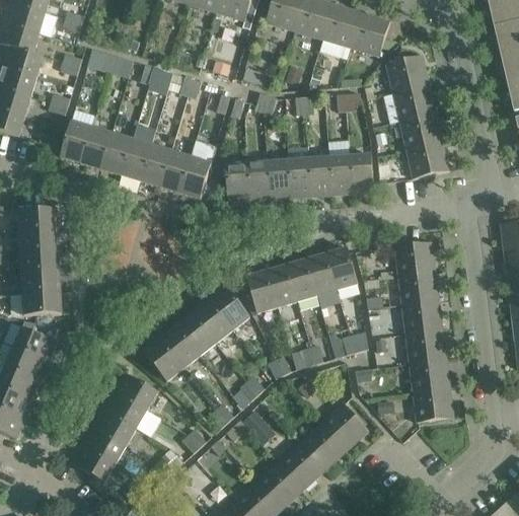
[(9,0),(9,1),(46,12),(49,0),(9,0)]
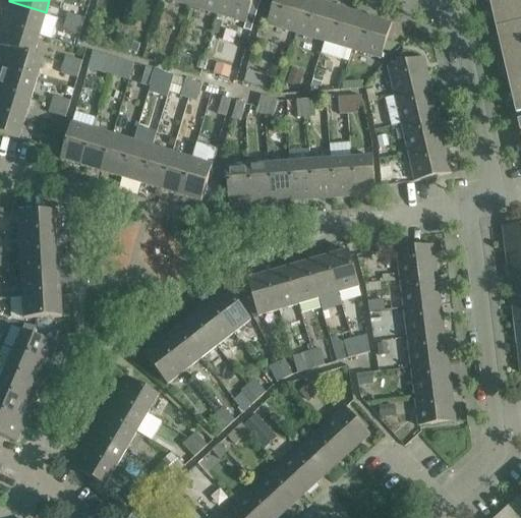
[(189,0),(189,3),(217,11),(220,0),(189,0)]
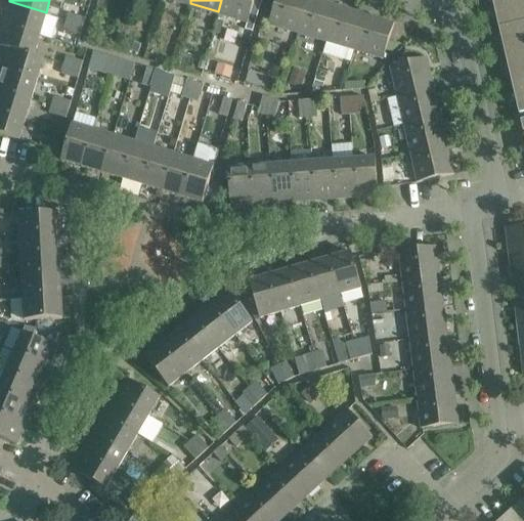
[(221,0),(218,11),(248,20),(253,0),(221,0)]
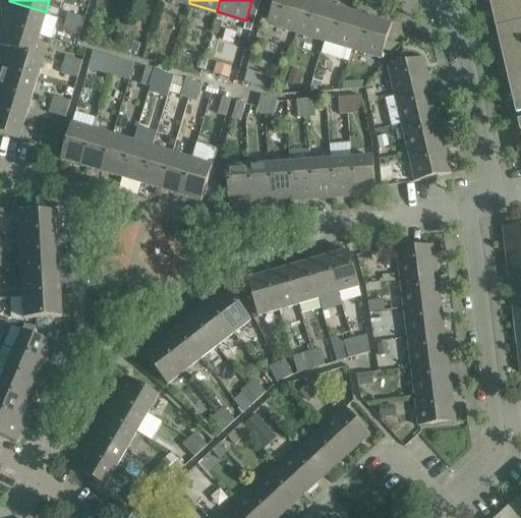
[(295,30),(304,0),(273,0),(267,21),(295,30)]
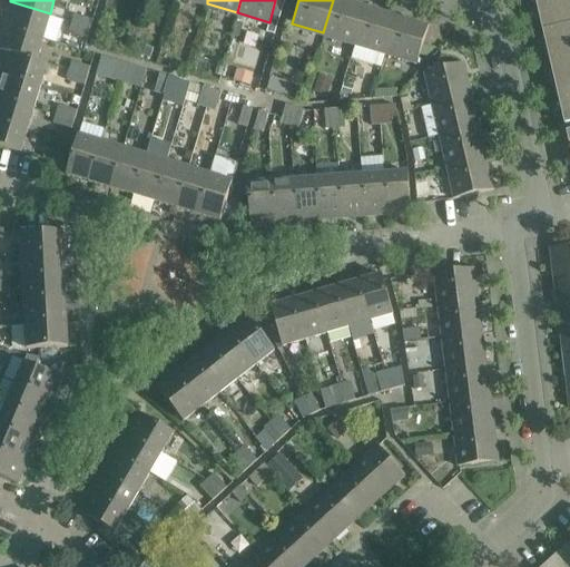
[(354,42),(365,3),(354,0),(333,0),(323,32),(354,42)]
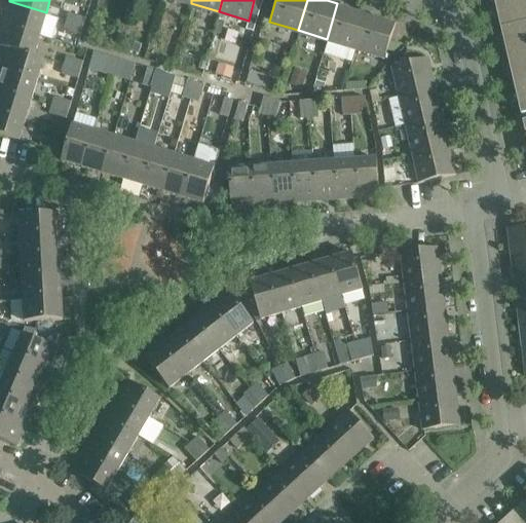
[(494,0),(521,112),(525,110),(525,0),(494,0)]
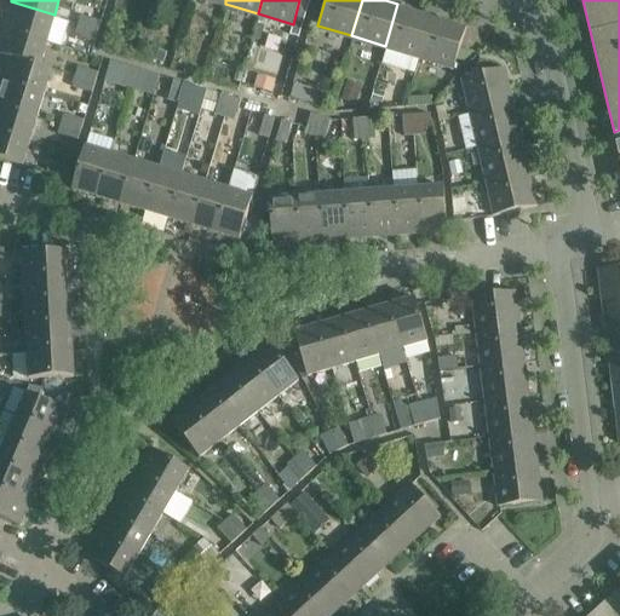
[(11,1),(4,26),(47,39),(55,15),(11,1)]
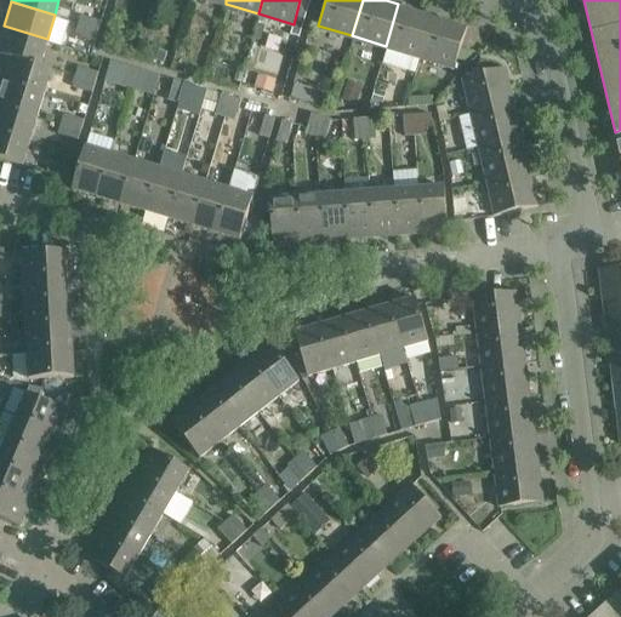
[(432,13),(398,4),(386,46),(420,56),(432,13)]
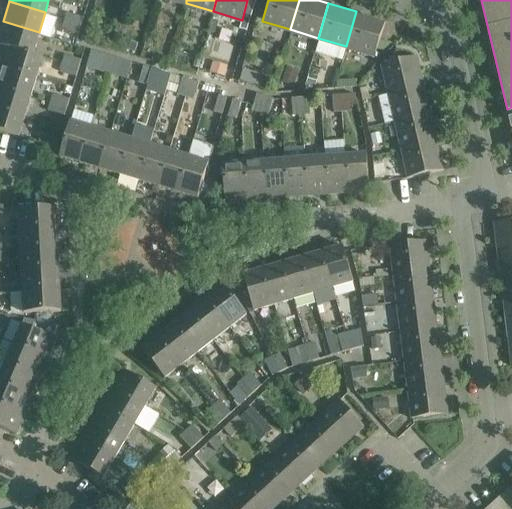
[(81,23),(83,15),(67,10),(65,18),(81,23)]
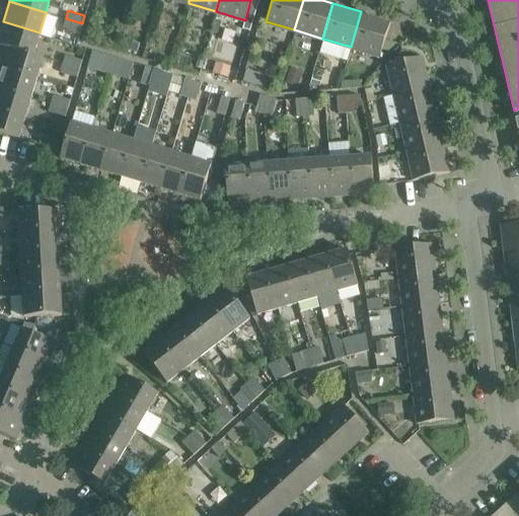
[(361,11),(351,47),(379,56),(389,20),(361,11)]
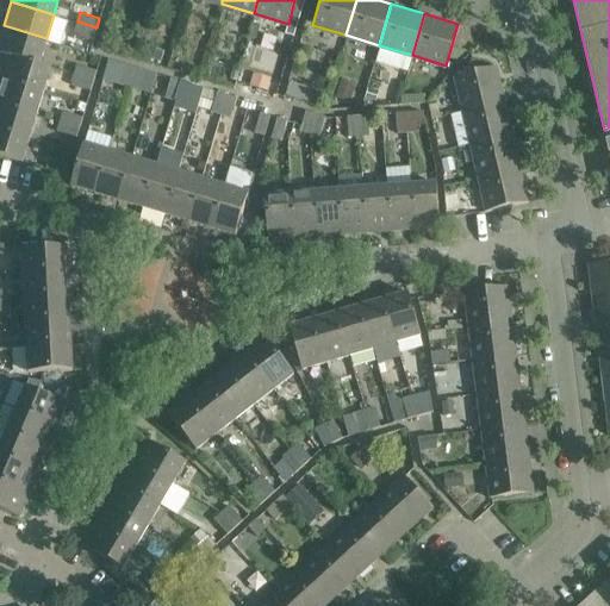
[(253,20),(249,33),(257,36),(261,23),(253,20)]
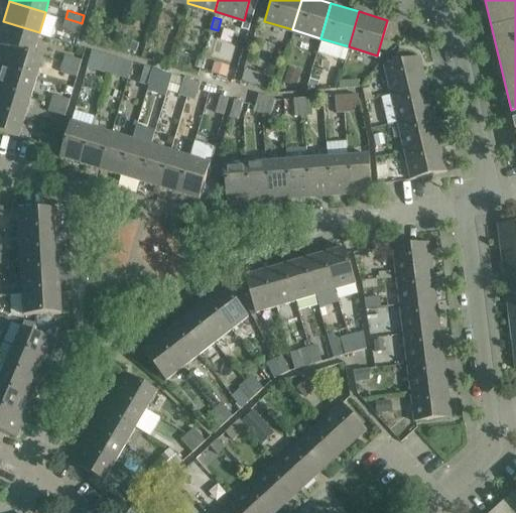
[(82,23),(66,18),(62,26),(79,31),(82,23)]
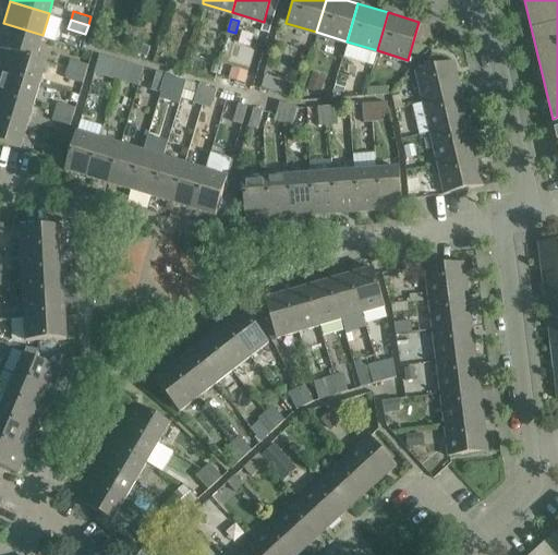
[(36,56),(43,35),(3,23),(0,33),(0,46),(7,48),(8,47),(36,56)]
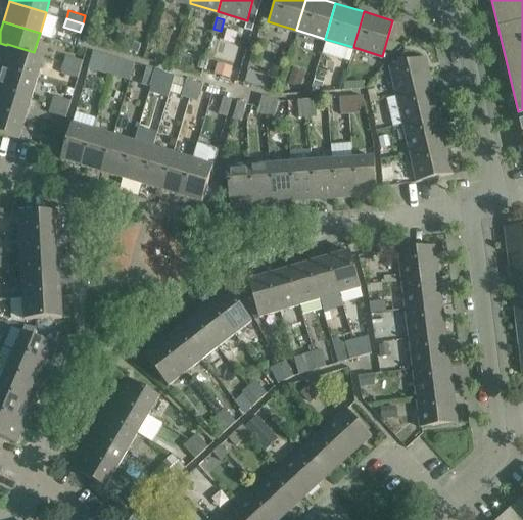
[(127,37),(125,46),(138,50),(141,41),(127,37)]
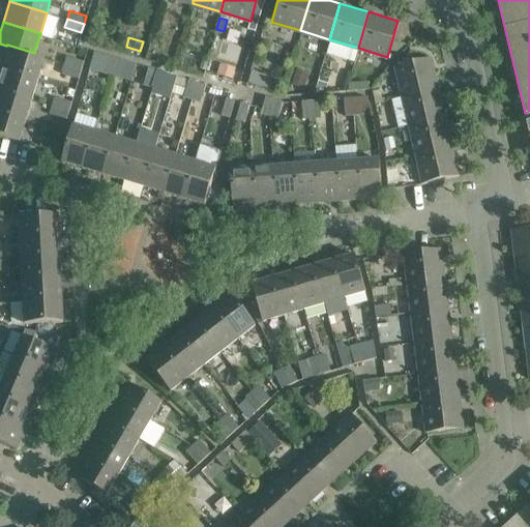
[(43,56),(34,53),(7,45),(6,46),(1,65),(37,77),(43,56)]
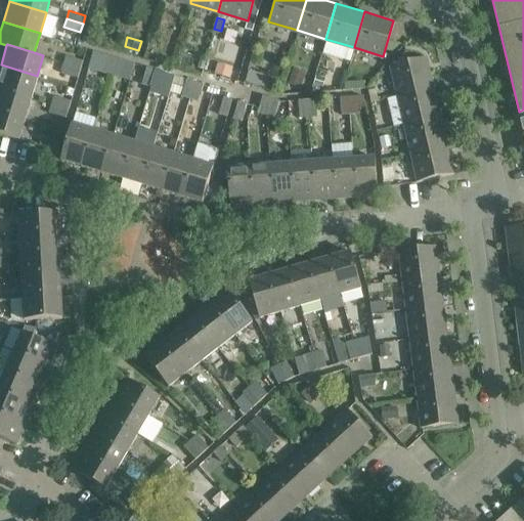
[(115,55),(106,52),(101,70),(110,73),(115,55)]
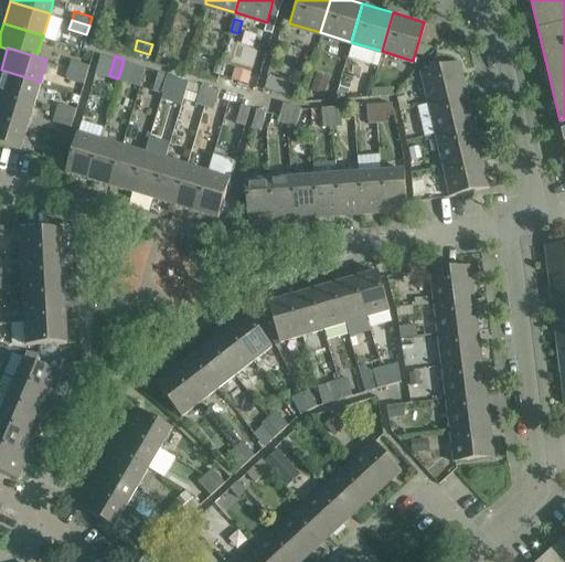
[(86,72),(89,63),(72,57),(68,66),(86,72)]
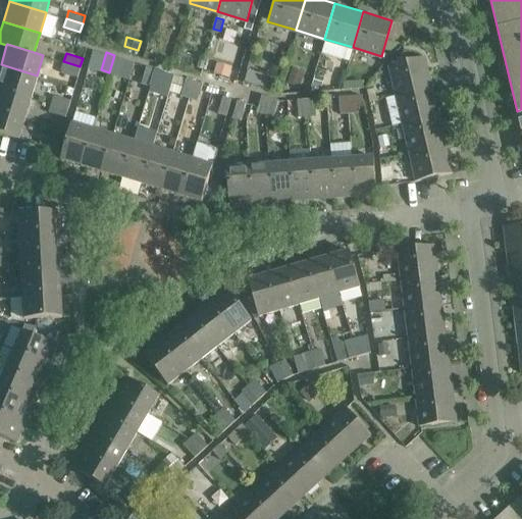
[(387,63),(395,93),(431,85),(424,54),(387,63)]
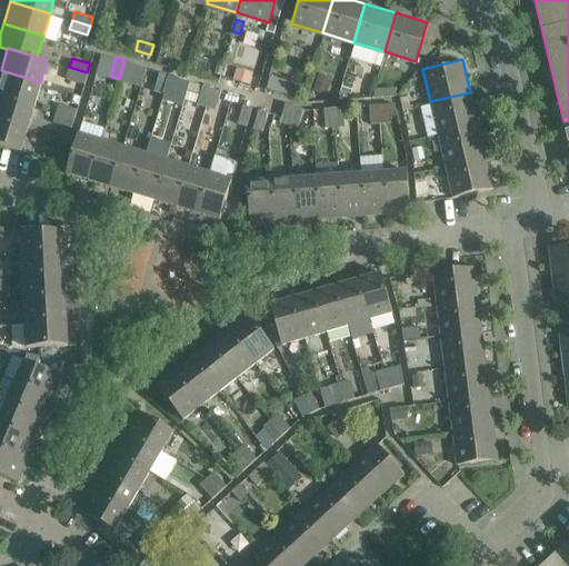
[(133,62),(125,60),(119,79),(128,81),(133,62)]
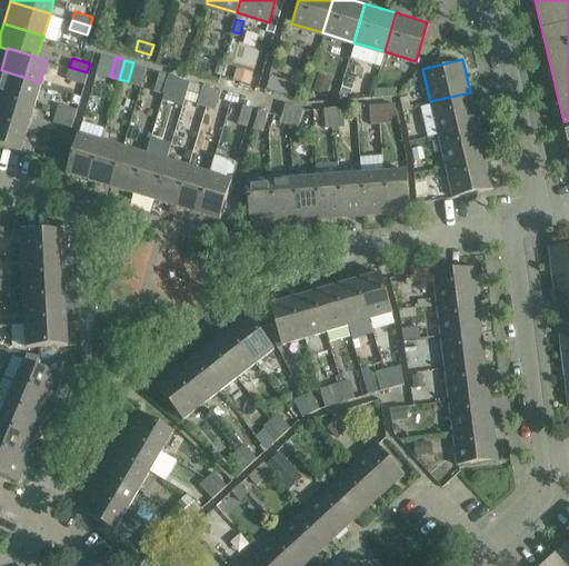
[(232,79),(249,83),(253,70),(237,66),(232,79)]
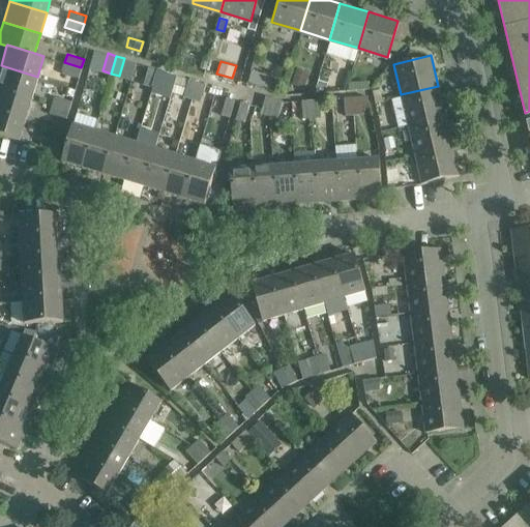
[(81,67),(64,62),(62,70),(79,76),(81,67)]
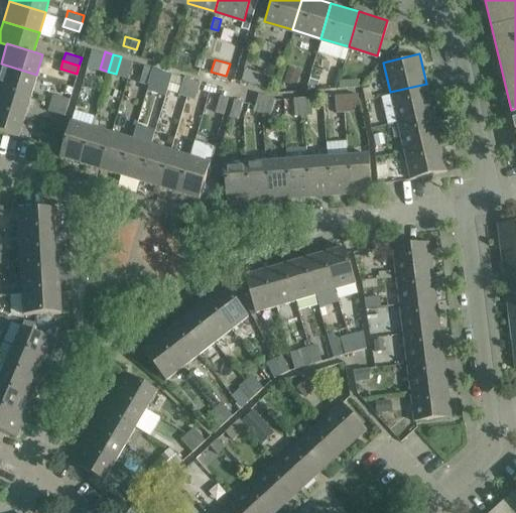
[(0,66),(0,85),(30,94),(36,75),(1,63),(0,66)]
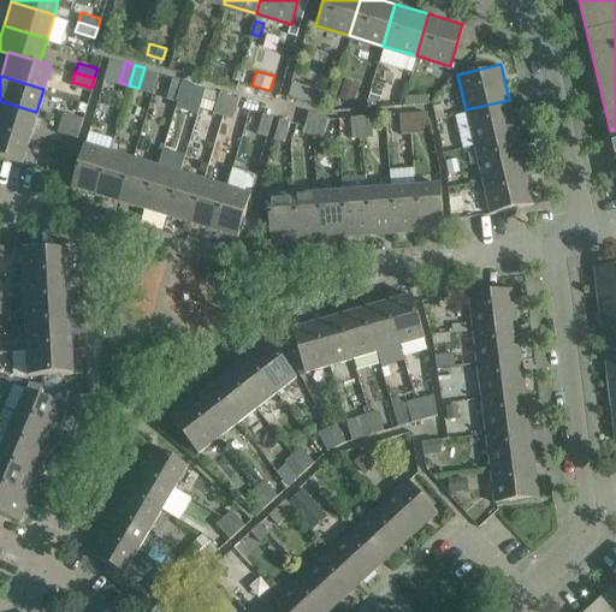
[(182,79),(172,76),(166,95),(176,99),(182,79)]
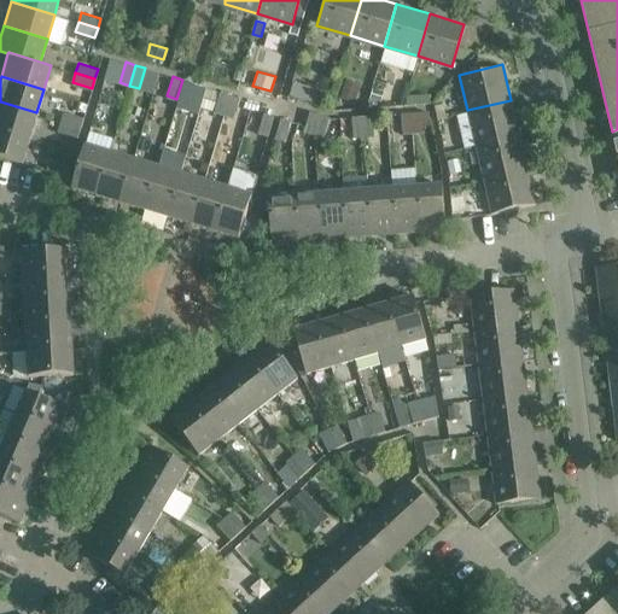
[(192,82),(182,80),(176,99),(186,101),(192,82)]
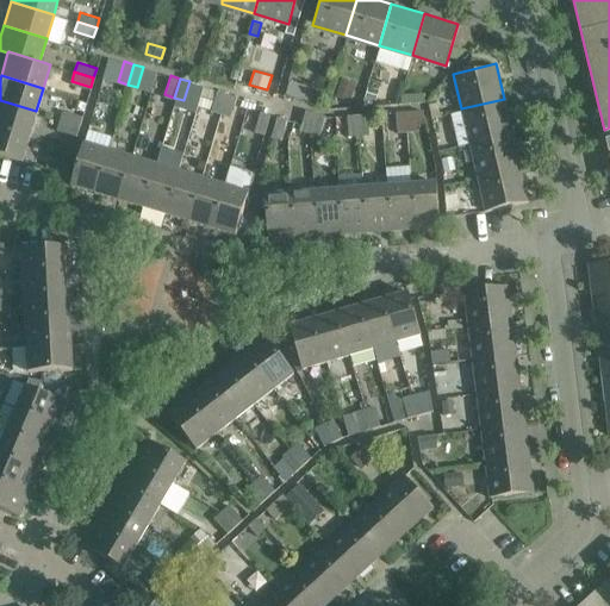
[(341,79),(336,94),(350,99),(356,83),(341,79)]
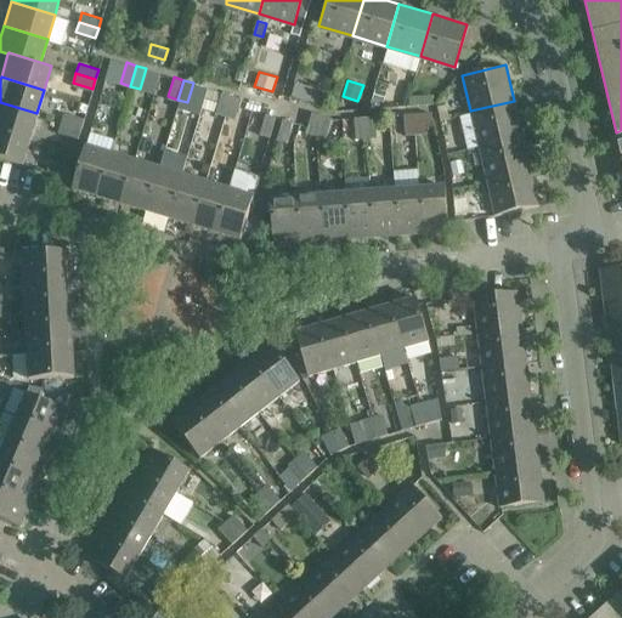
[(295,81),(292,95),(310,100),(311,100),(315,88),(295,81)]
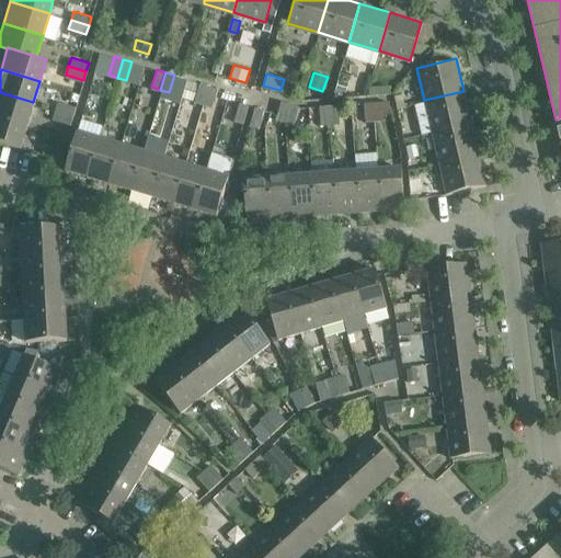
[(339,79),(335,89),(346,92),(348,82),(339,79)]
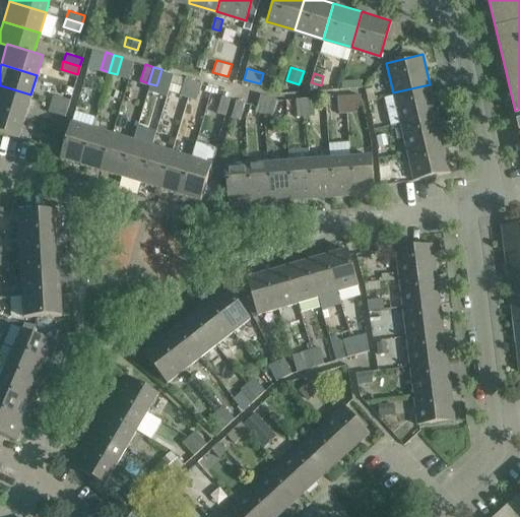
[(193,78),(185,76),(180,92),(188,95),(193,78)]
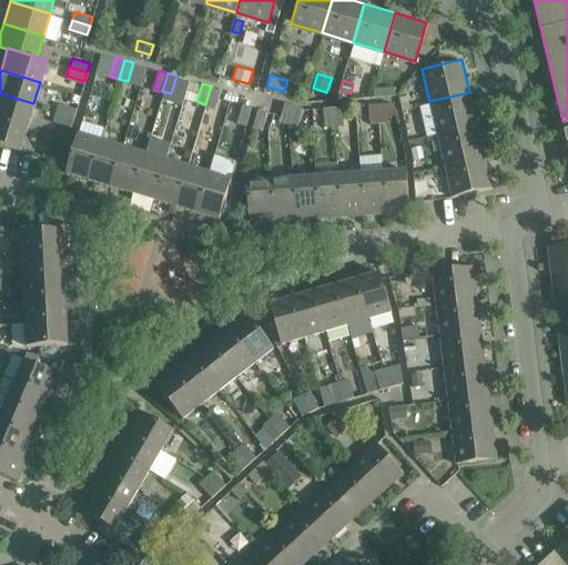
[(396,84),(374,87),(375,96),(396,94),(396,84)]
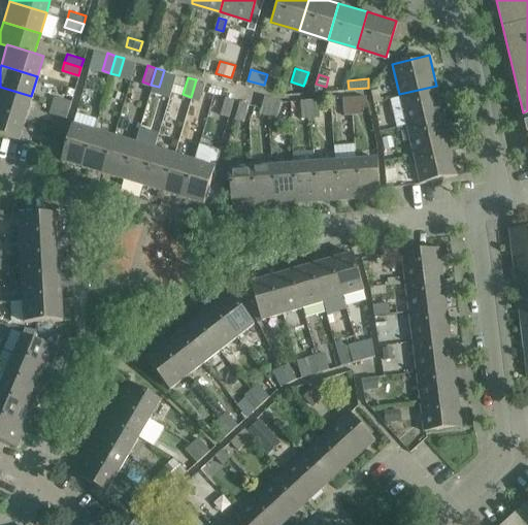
[(204,83),(196,79),(191,97),(199,99),(204,83)]
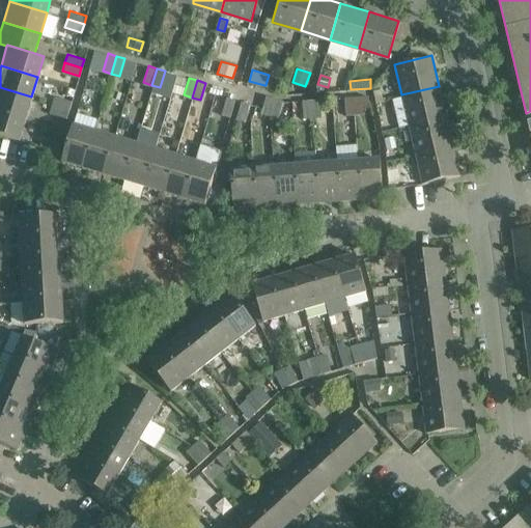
[(445,115),(439,86),(401,94),(409,123),(445,115)]
